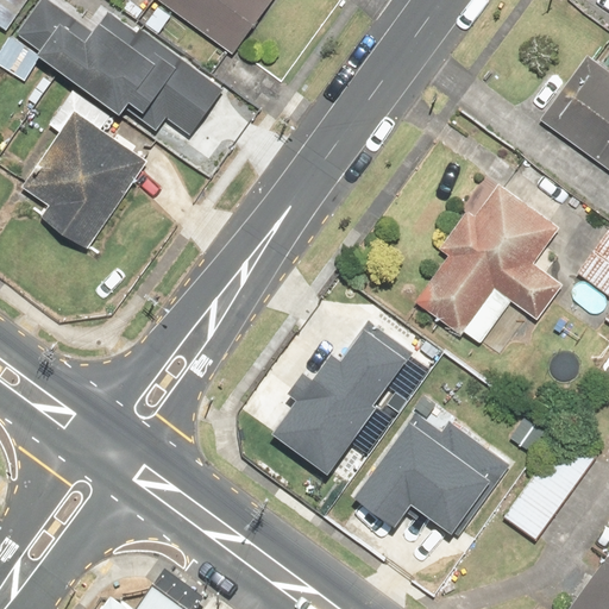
[(29,0),(0,0),(0,23),(11,30),(29,0)]
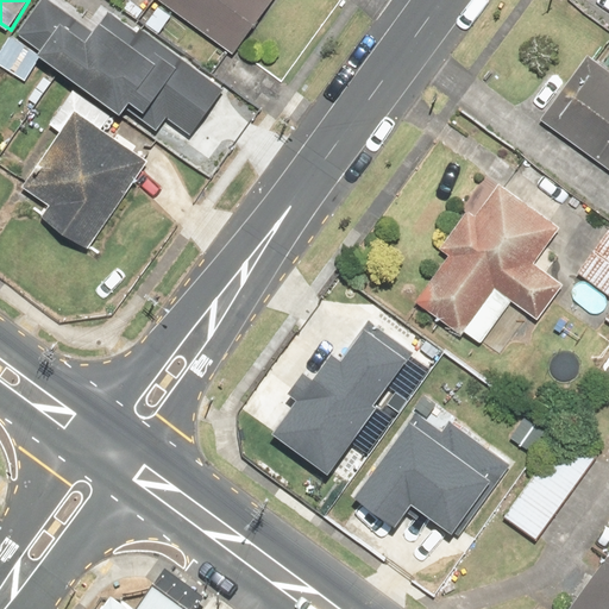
[(73,0),(38,0),(18,29),(158,126),(170,110),(194,126),(224,83),(117,8),(106,23),(73,0)]
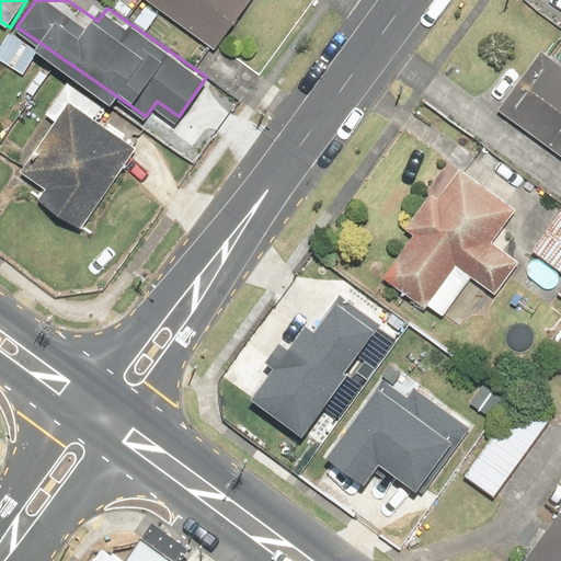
[(146,0),(220,54),(259,1),(256,0),(146,0)]
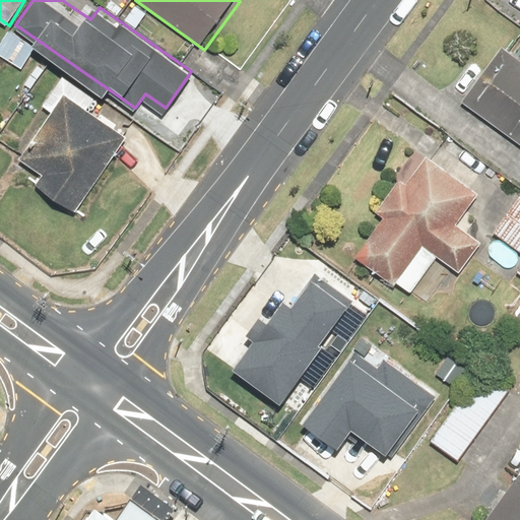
[(519,62),(502,50),(462,105),(519,147),(519,62)]
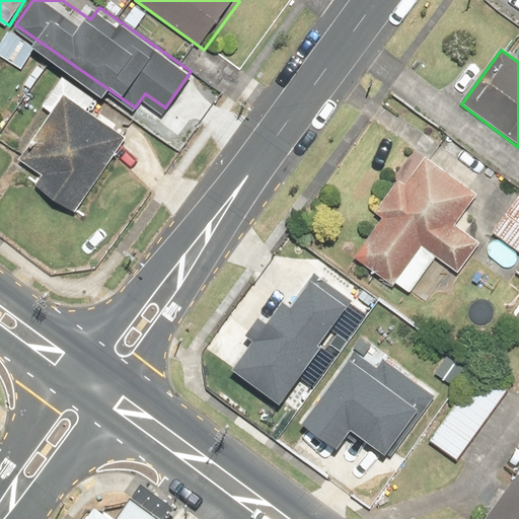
[(67,85),(22,151),(46,167),(40,176),(83,206),(135,130),(67,85)]
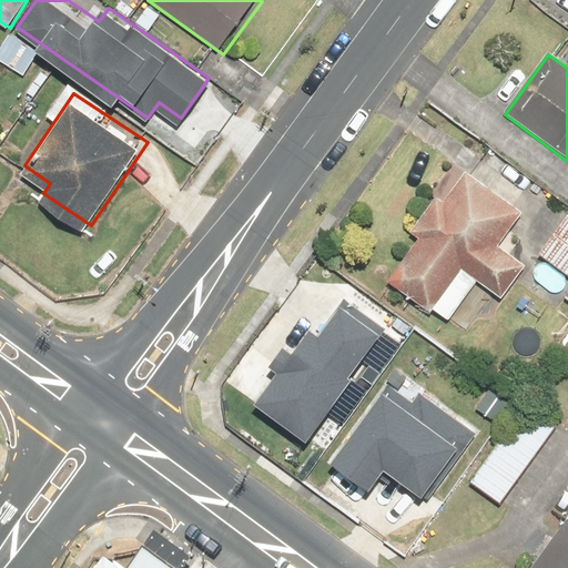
[(439,202),(433,196),(411,229),(419,235),(389,280),(448,321),(474,284),(499,303),(526,264),(497,244),(521,210),(489,188),(485,194),(457,175),(439,202)]
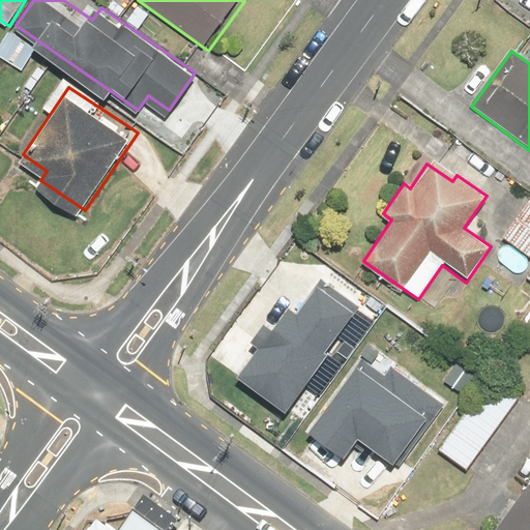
[(529,198),(502,235),(529,256),(529,198)]
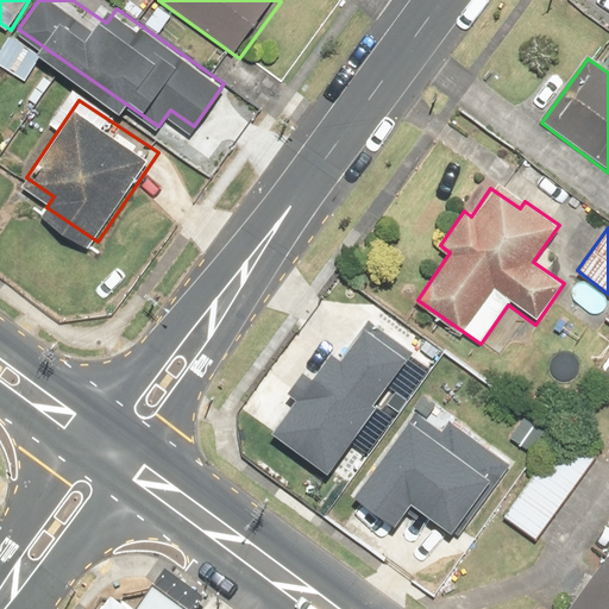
[(337,344),(281,424),(334,460),(413,349),(366,316),(344,349),(337,344)]
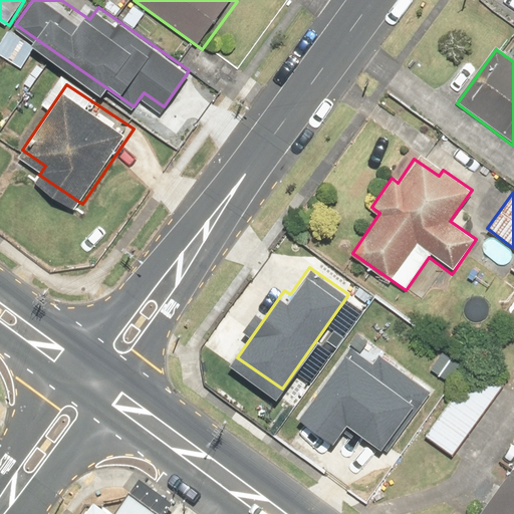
[(352,339),(302,411),(334,433),(348,413),(390,442),(431,384),(380,348),(375,355),(352,339)]
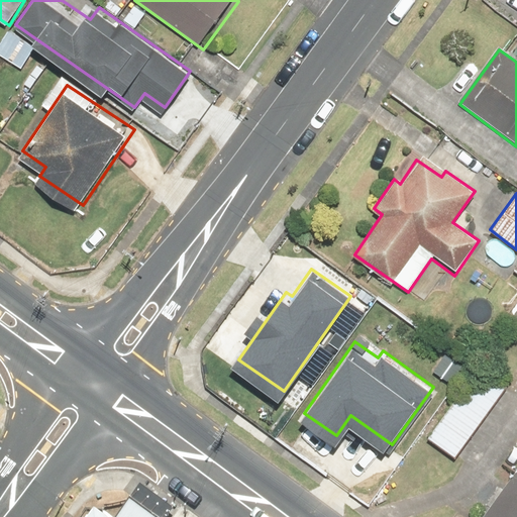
[(454,458),(505,388),(478,369),(427,438),(454,458)]
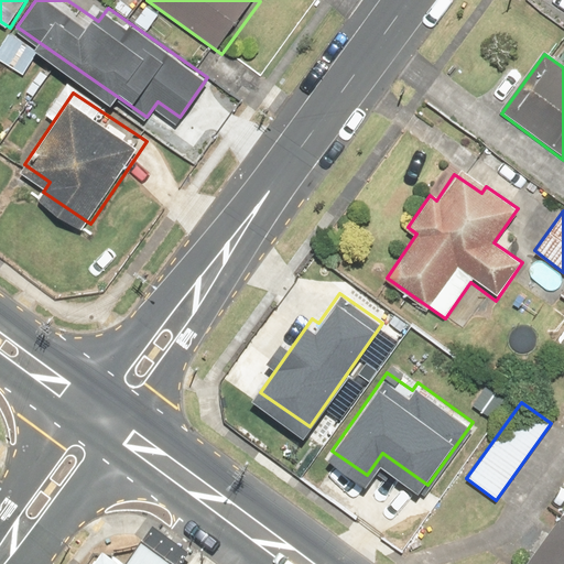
[(563,563),(563,513),(529,563),(563,563)]
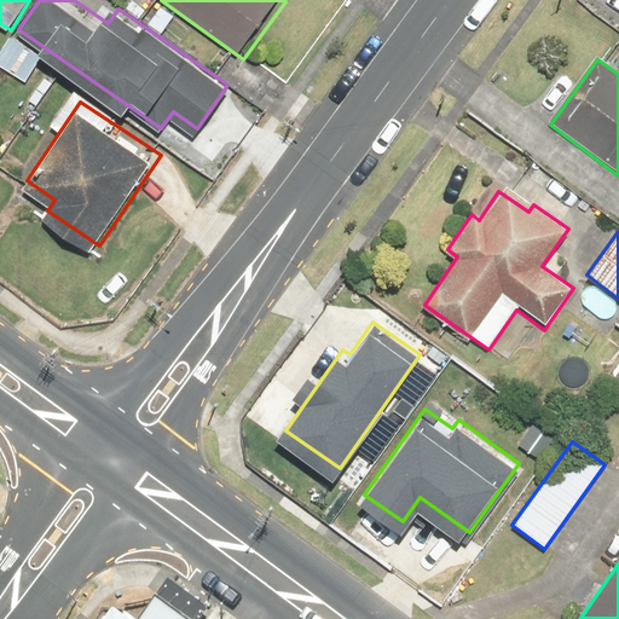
[(105,618),(174,618),(154,605),(143,618),(123,618),(113,611),(105,618)]
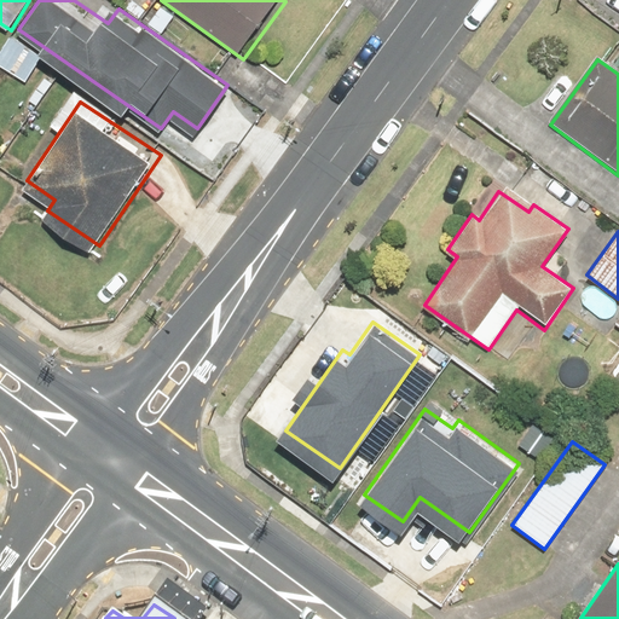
All buildings are outlined.
